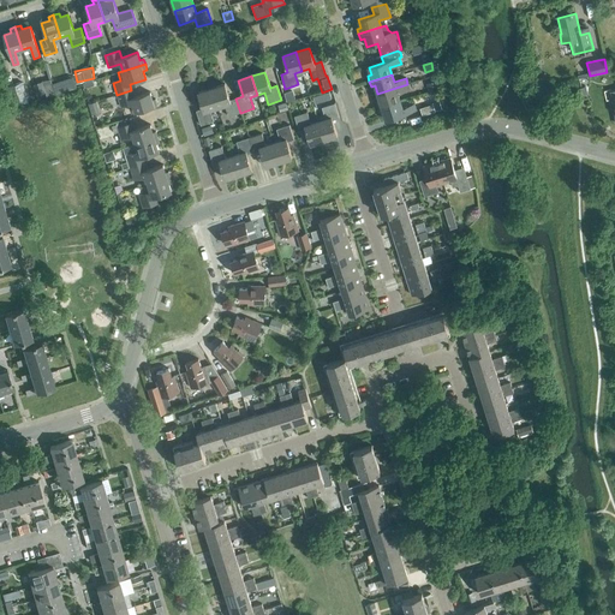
[(439,89),(436,81),(428,84),(430,91),(439,89)]
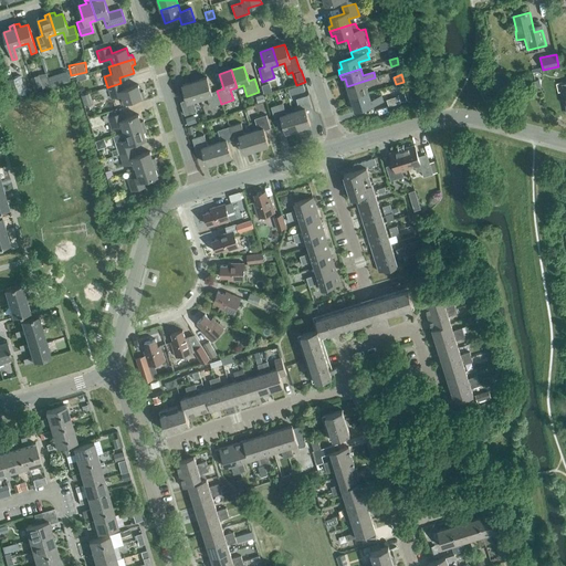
[(12,95),(25,91),(21,75),(7,80),(12,95)]
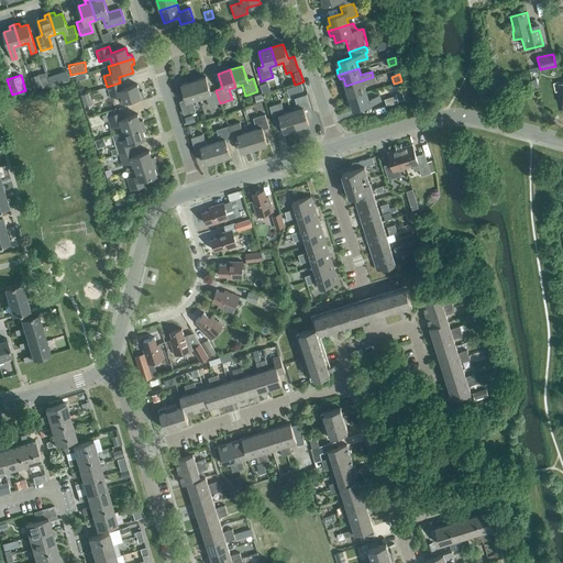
[(31,77),(34,87),(42,85),(39,75),(31,77)]
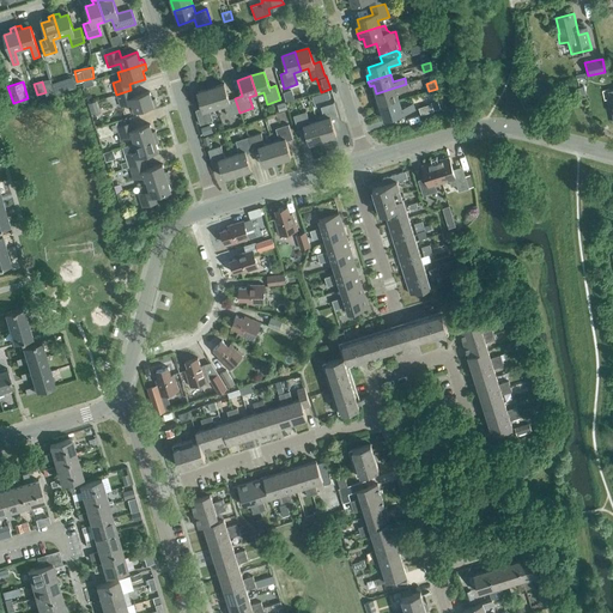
[(240,113),(235,98),(229,101),(224,84),(210,89),(216,107),(224,104),(228,116),(240,113)]
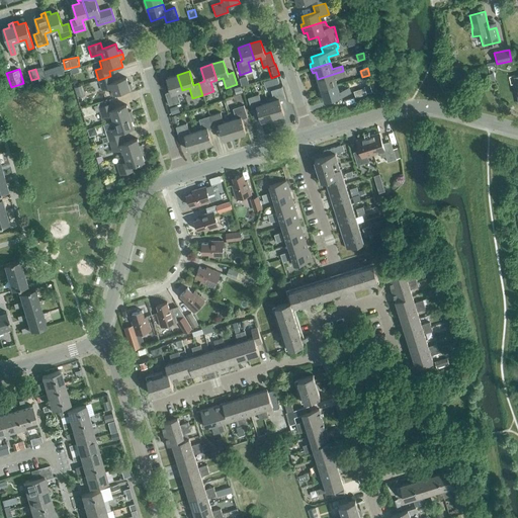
[(318,91),(337,85),(335,79),(345,76),(343,71),(318,79),(320,85),(317,86),(318,91)]
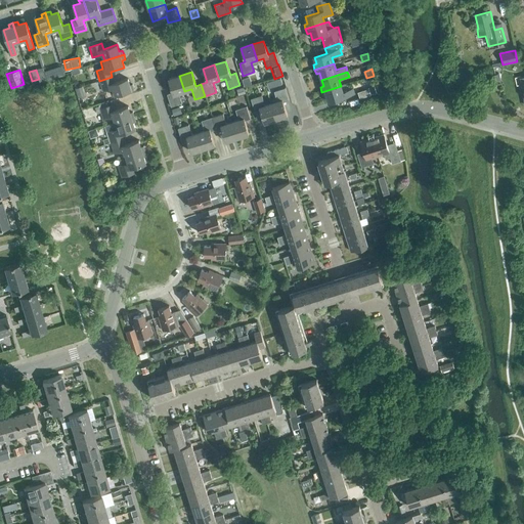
[(178,93),(184,91),(179,76),(169,79),(173,92),(167,94),(171,106),(181,103),(178,93)]
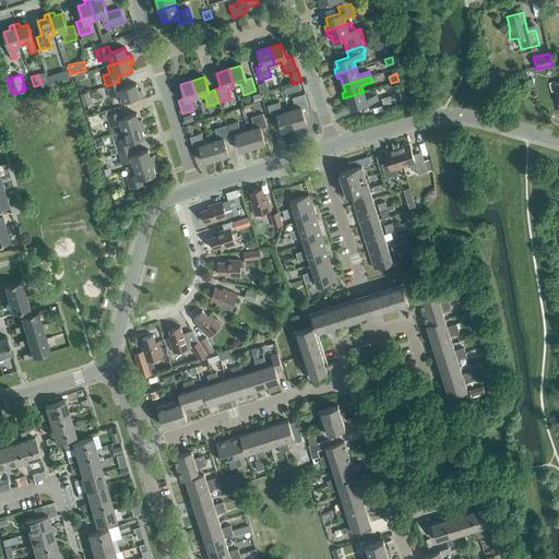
[(119,82),(106,86),(110,98),(117,96),(118,102),(120,103),(143,96),(142,91),(139,92),(137,84),(121,88),(119,82)]
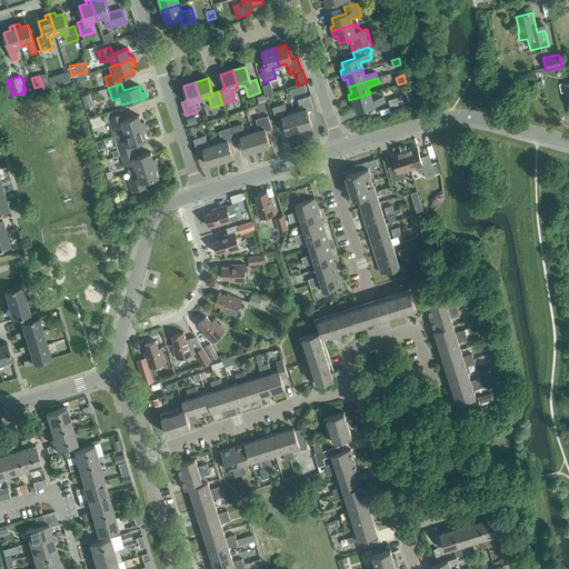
[(370,93),(349,100),(351,105),(353,103),(357,111),(385,102),(383,97),(372,101),(370,93)]
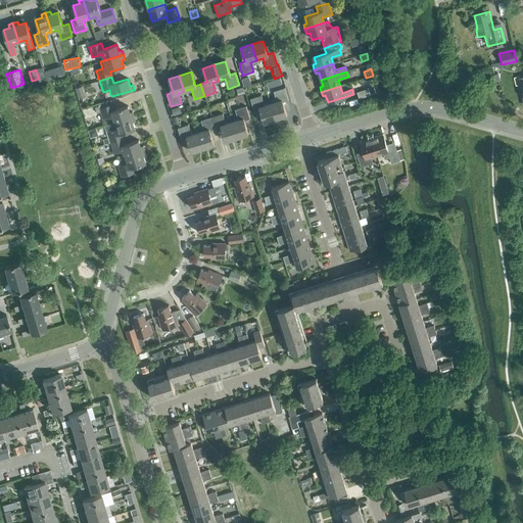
[(357,92),(359,99),(376,93),(374,86),(368,88),(368,89),(357,92)]
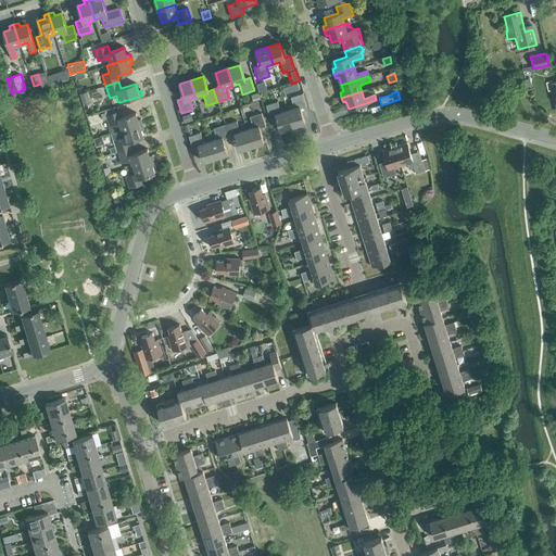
[(87,92),(80,95),(83,104),(90,102),(87,92)]
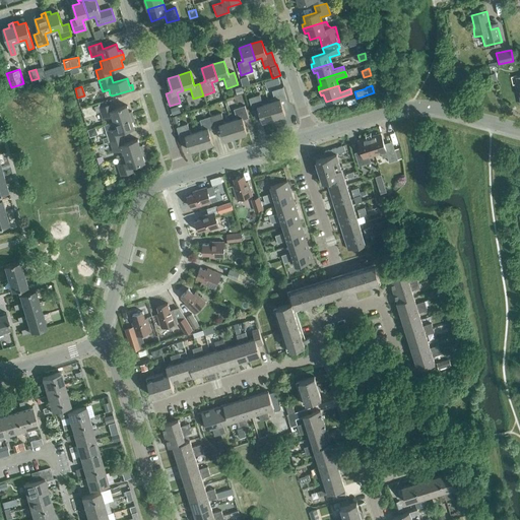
[(243,93),(241,87),(235,89),(237,95),(243,93)]
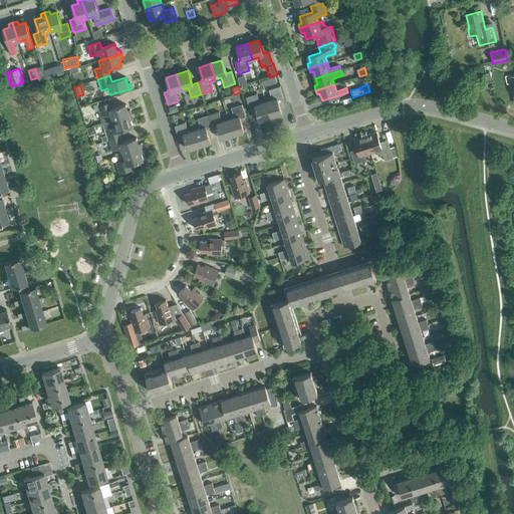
[(265,101),(270,117),(282,113),(277,100),(283,98),(279,86),(269,90),(272,99),(265,101)]
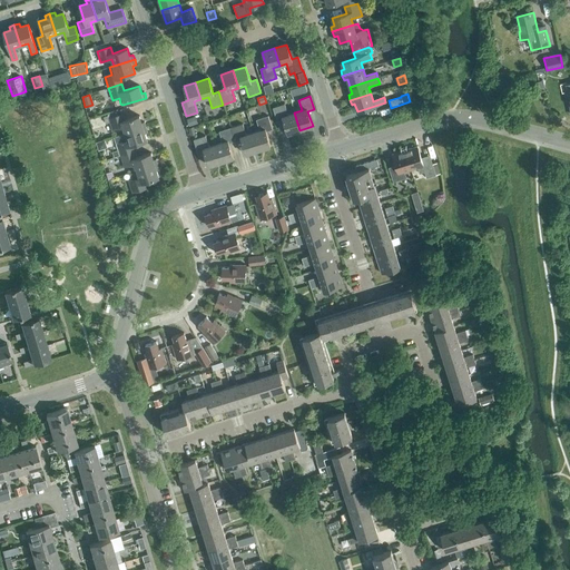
[(300,130),(294,112),(288,115),(285,105),(273,108),(277,121),(283,119),(288,134),(300,130)]
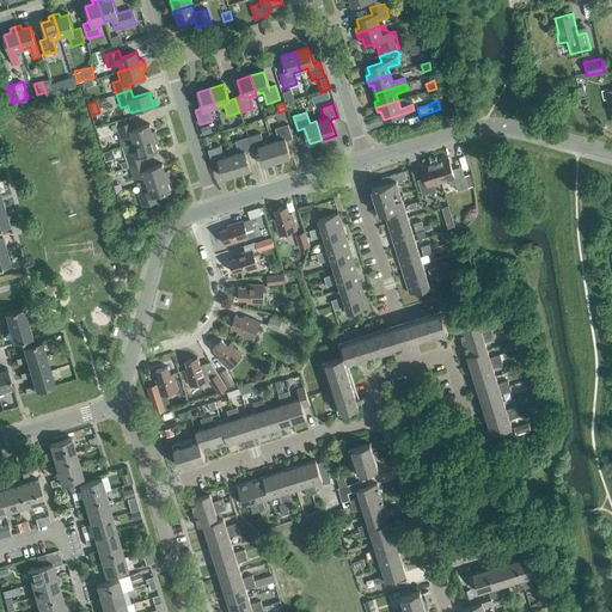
[(134,144),(157,136),(155,132),(152,133),(150,124),(133,129),(129,118),(115,123),(115,124),(111,126),(114,133),(118,132),(121,140),(133,136),(134,144)]
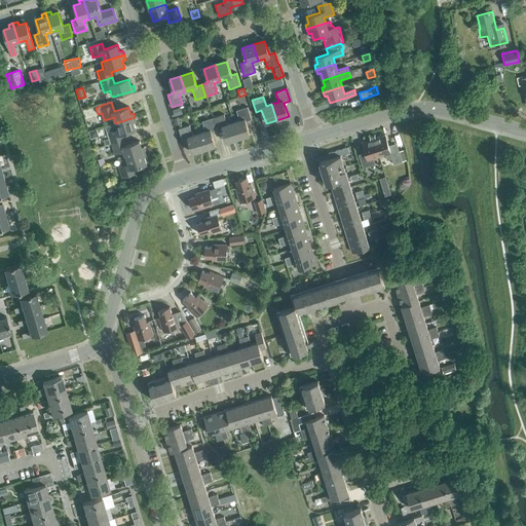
[(233,122),(238,139),(250,136),(246,121),(251,119),(248,107),(236,111),(239,120),(233,122)]
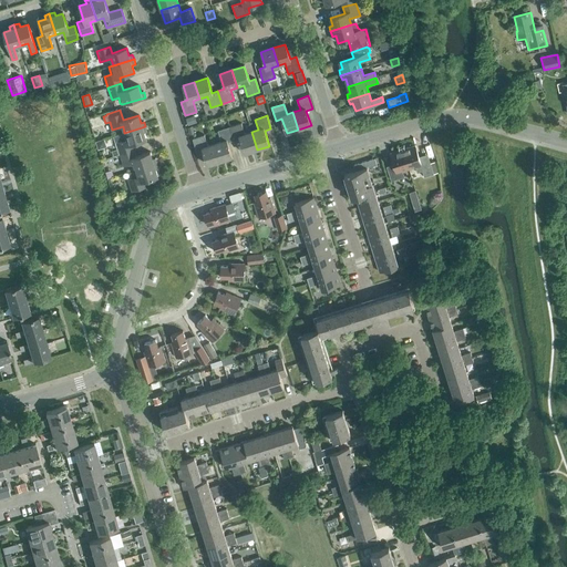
[(196,123),(195,116),(185,119),(187,125),(196,123)]
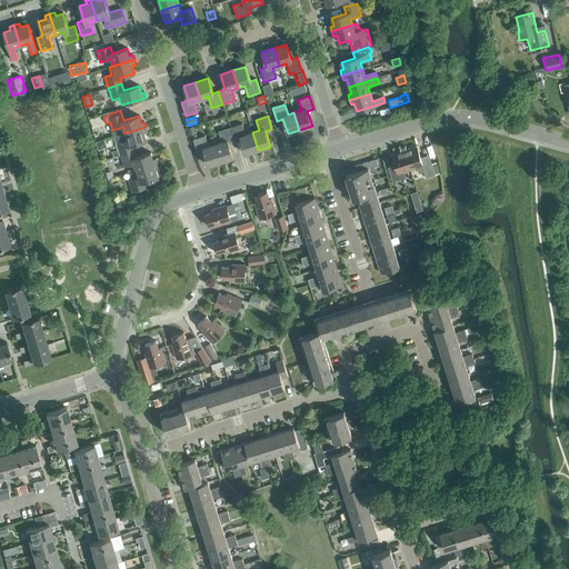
[(258,150),(252,132),(246,135),(242,125),(230,128),(235,141),(241,139),(246,153),(258,150)]
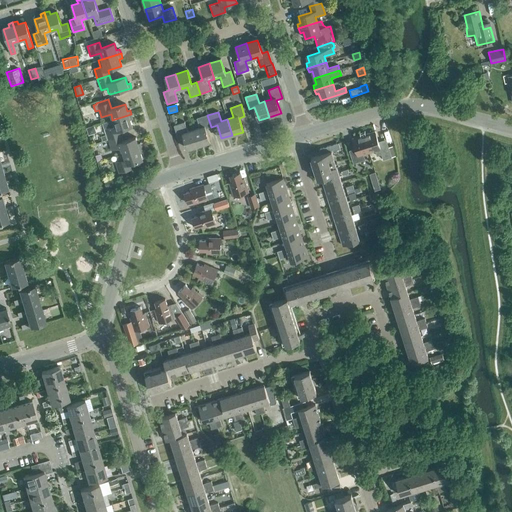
[(108,140),(120,136),(118,131),(132,126),(130,120),(133,119),(131,114),(112,120),(109,121),(111,127),(105,129),(108,140)]
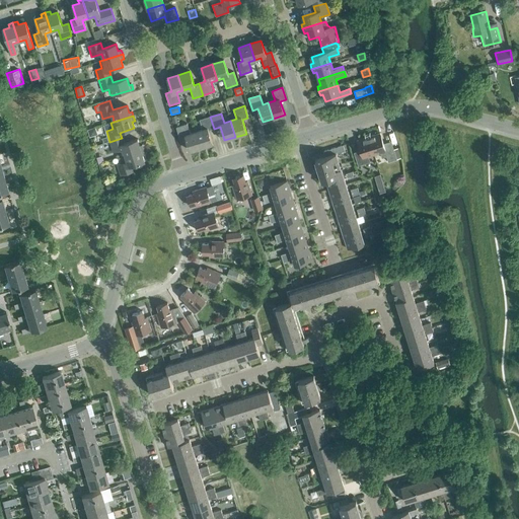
[(209,131),(214,129),(210,117),(200,120),(203,130),(196,132),(201,148),(213,144),(209,131)]
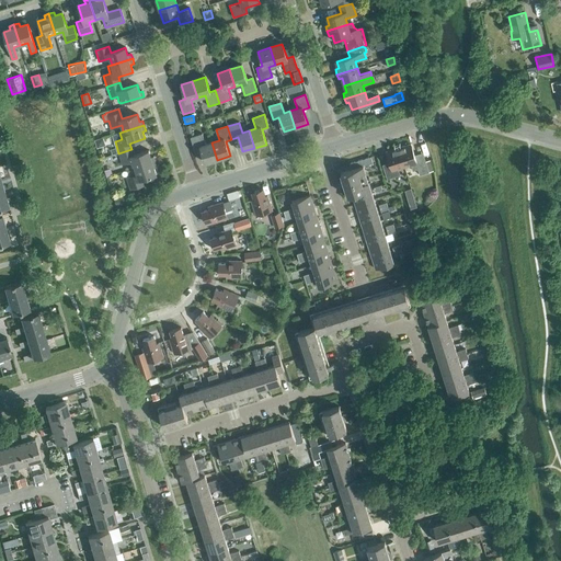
[(217,160),(212,142),(205,145),(202,134),(191,137),(194,151),(201,149),(205,163),(217,160)]
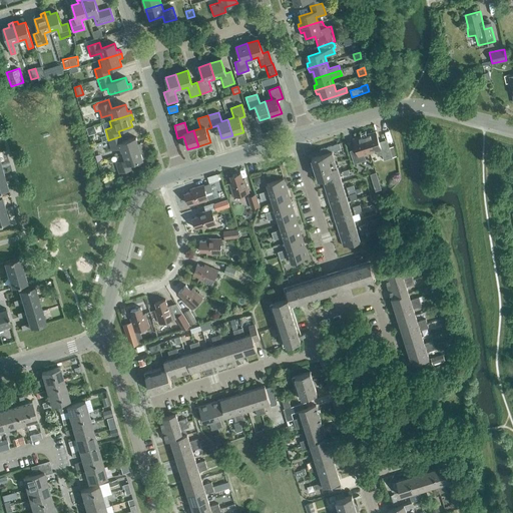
[(365,136),(370,153),(376,151),(378,156),(382,154),(384,160),(396,156),(393,146),(390,148),(387,140),(379,142),(376,132),(365,136)]
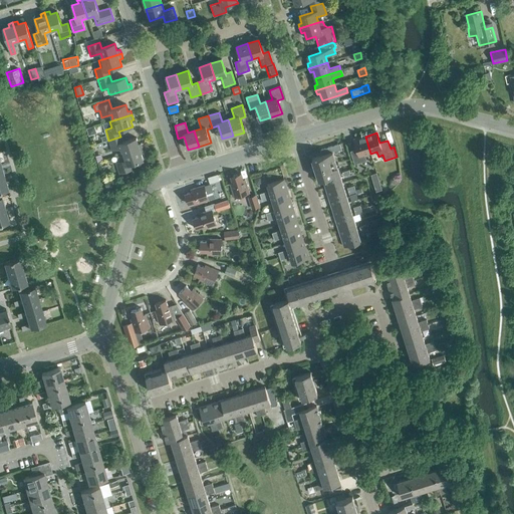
[(123,154),(143,148),(141,144),(139,145),(136,138),(122,143),(120,137),(108,141),(112,152),(121,148),(123,154)]
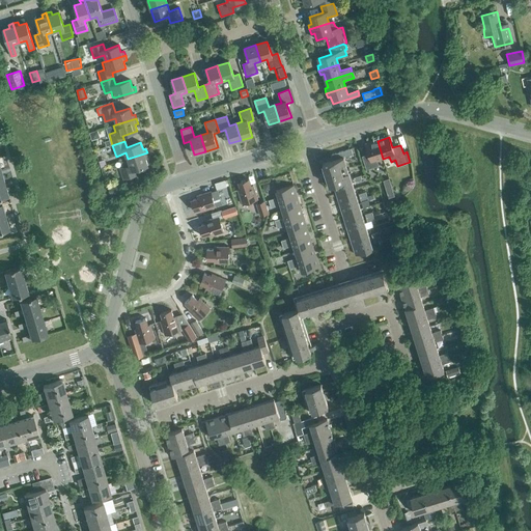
[(376,161),(383,159),(378,141),(365,144),(368,155),(363,157),(366,169),(378,166),(376,161)]
